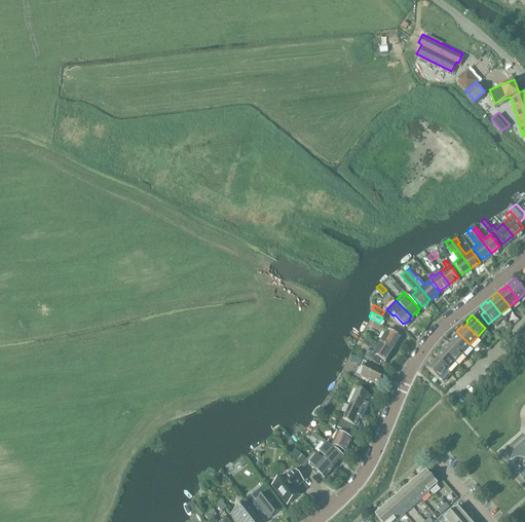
[(390,330),(387,328),(380,340),(392,348),(400,335),(390,330)]
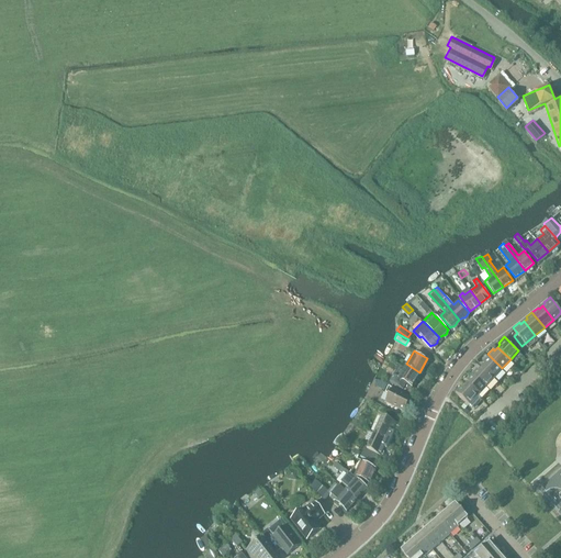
[(483,361),(481,365),(494,377),(502,368),(487,354),(482,360),(483,361)]
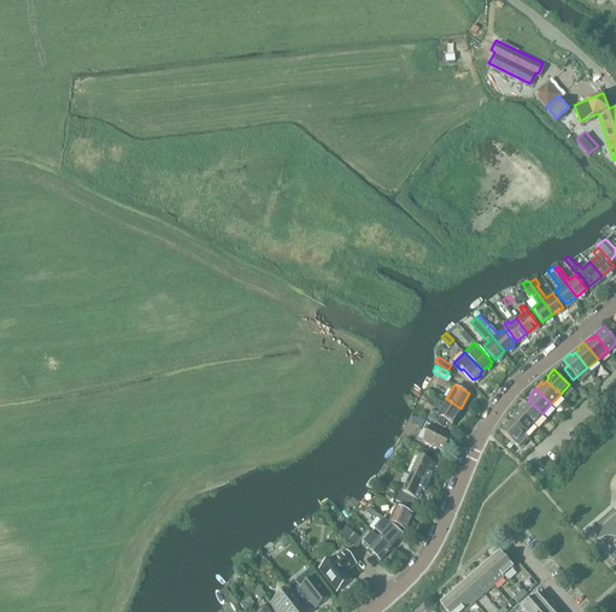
[(433,410),(432,410),(427,417),(443,425),(446,418),(449,421),(452,422),(461,409),(446,399),(440,395),(433,410)]
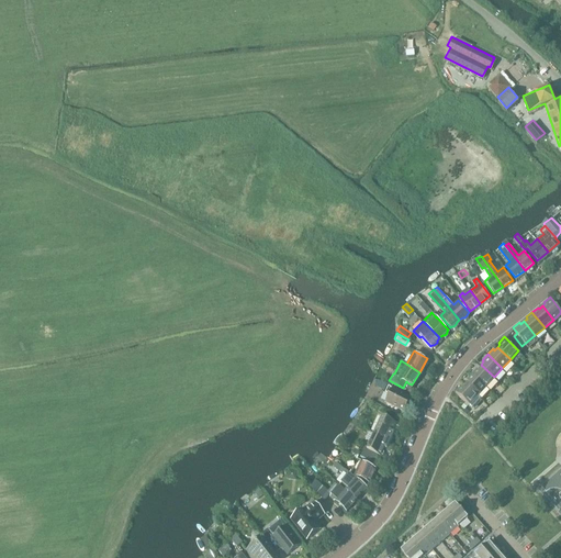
[(477,366),(471,371),(485,386),(494,377),(481,365),(478,367),(477,366)]
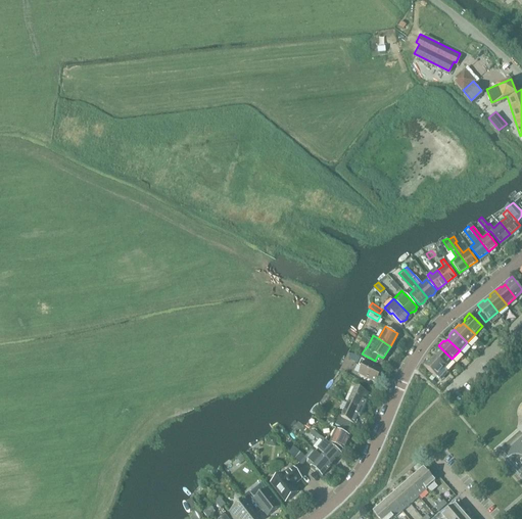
[(434,352),(432,356),(444,367),(452,359),(438,345),(433,350),(434,352)]
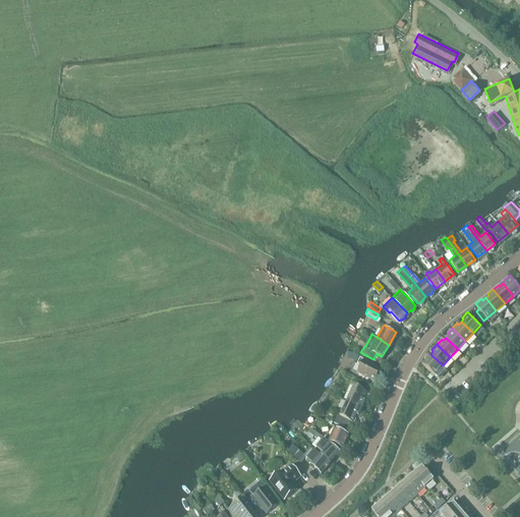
[(443,365),(430,354),(427,356),(426,355),(421,360),(435,374),(443,365)]
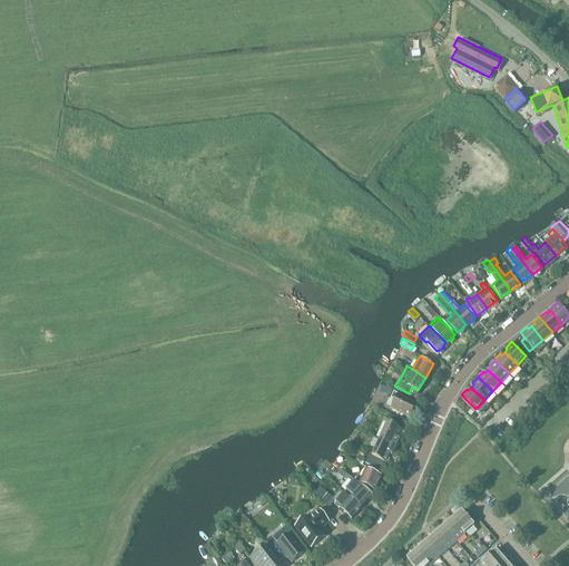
[(391,396),(394,398),(391,406),(409,415),(415,401),(393,390),(391,396)]
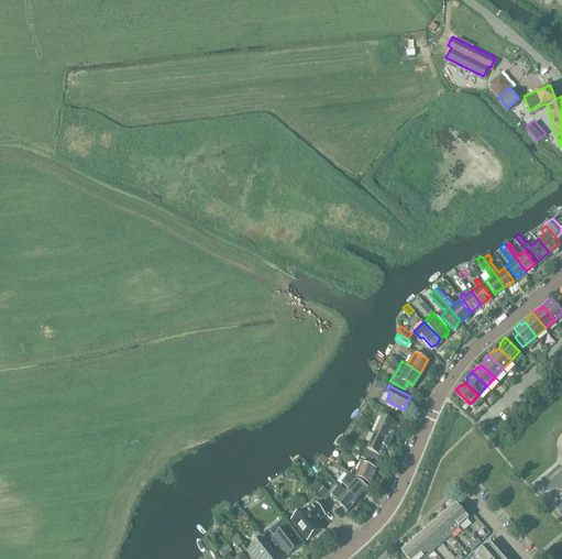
[(383,415),(375,431),(390,438),(393,434),(390,433),(396,420),(383,415)]
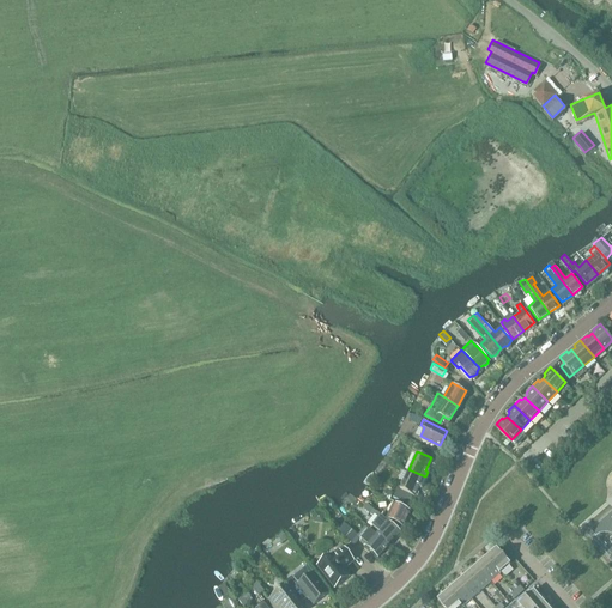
[(425,476),(408,469),(400,486),(397,485),(393,494),(407,502),(412,492),(414,493),(420,481),(423,482),(425,476)]
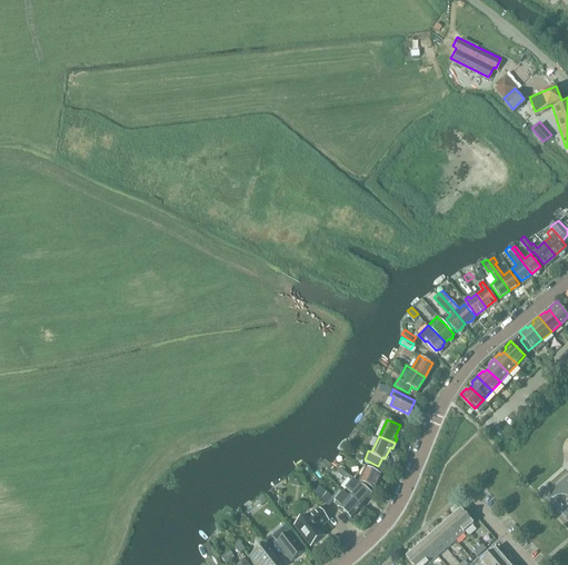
[(359,479),(375,487),(381,473),(366,465),(361,475),(356,472),(354,476),(359,479)]
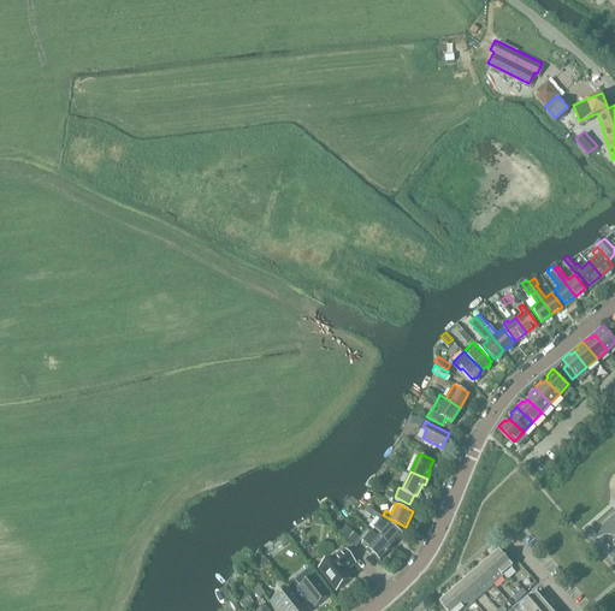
[(379,514),(370,506),(367,511),(377,517),(379,514)]
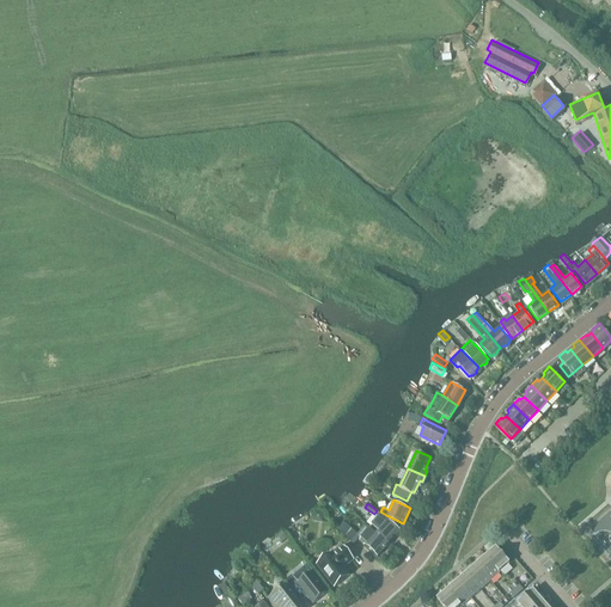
[(379,514),(370,525),(388,540),(399,528),(388,519),(384,517),(379,514)]
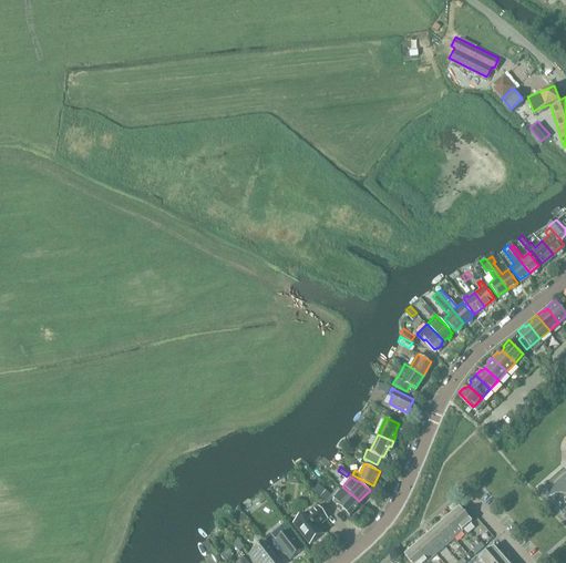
[(312,488),(325,499),(329,493),(317,482),(312,488)]
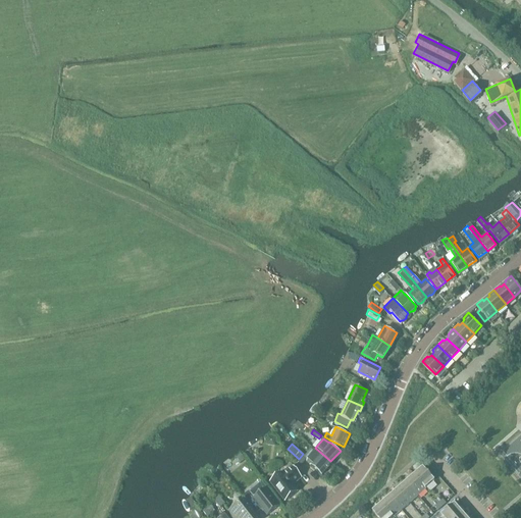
[(330,461),(315,448),(306,459),(310,462),(310,463),(320,472),(330,461)]
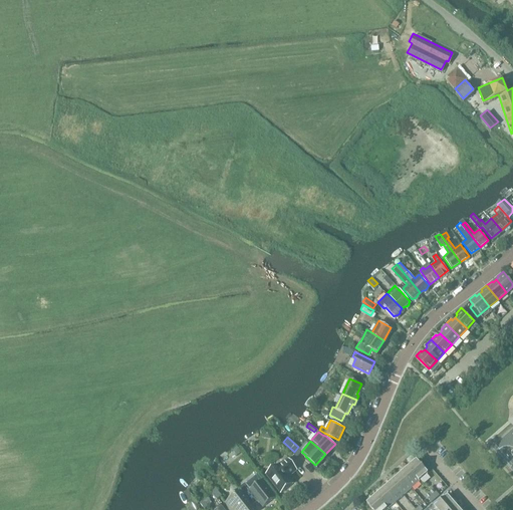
[(287,475),(296,468),(287,457),(279,464),(278,463),(266,472),(280,490),(292,481),(287,475)]
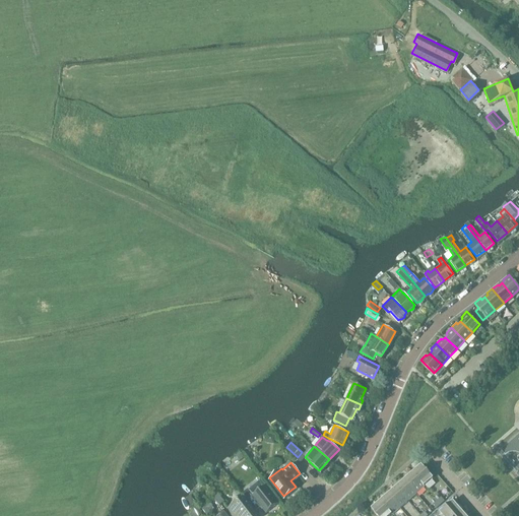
[(420,462),(412,470),(424,484),(433,476),(420,462)]
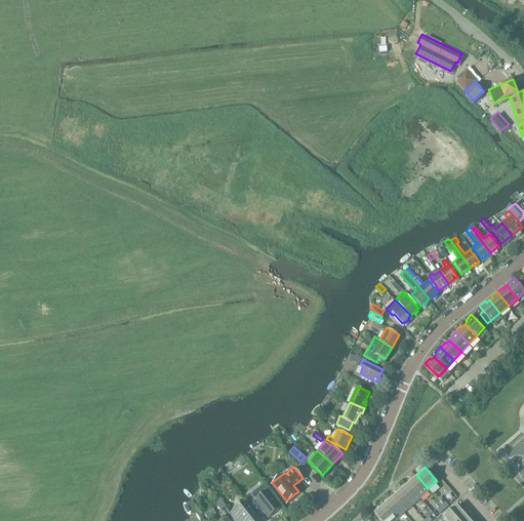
[(416,475),(407,482),(419,495),(428,488),(416,475)]
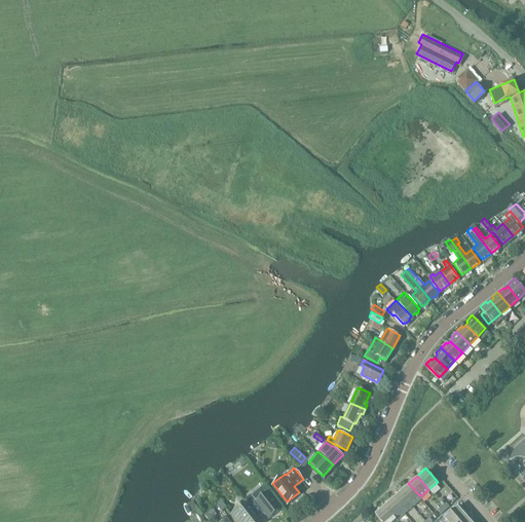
[(408,483),(400,490),(412,504),(420,496),(408,483)]
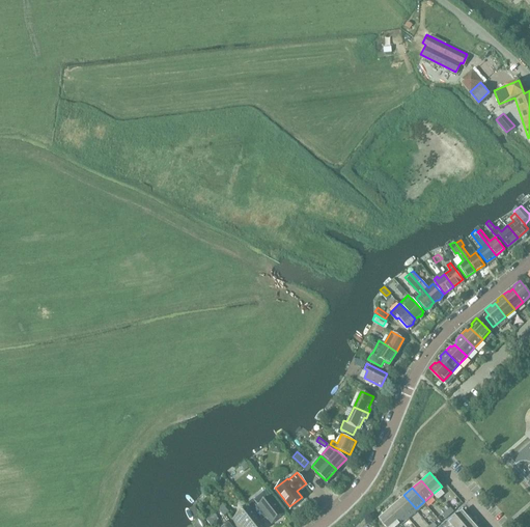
[(266,515),(271,521),(283,511),(270,494),(267,496),(266,495),(263,494),(259,498),(259,499),(260,501),(257,503),(257,502),(252,507),(260,519),(266,515)]
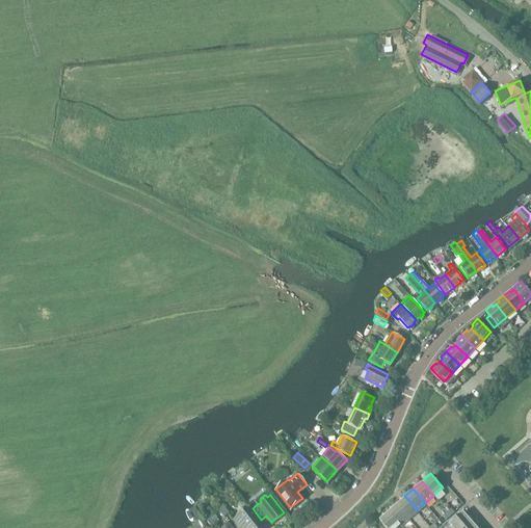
[(404,496),(396,503),(407,518),(417,509),(404,496)]
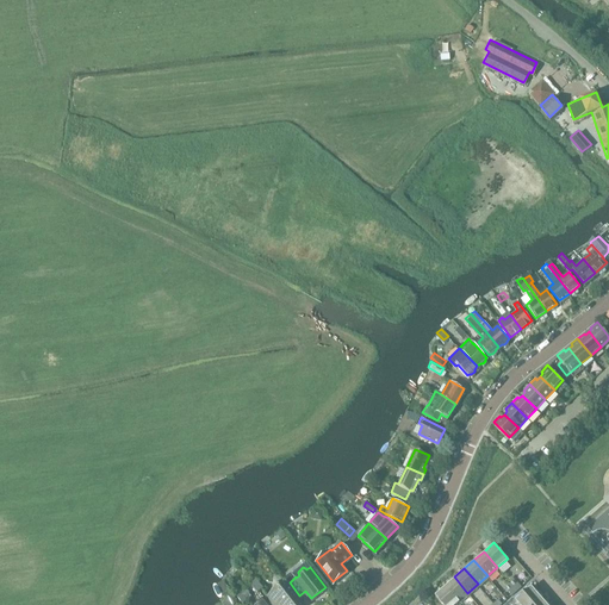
[(262,585),(255,577),(249,581),(258,591),(258,590),(262,585)]
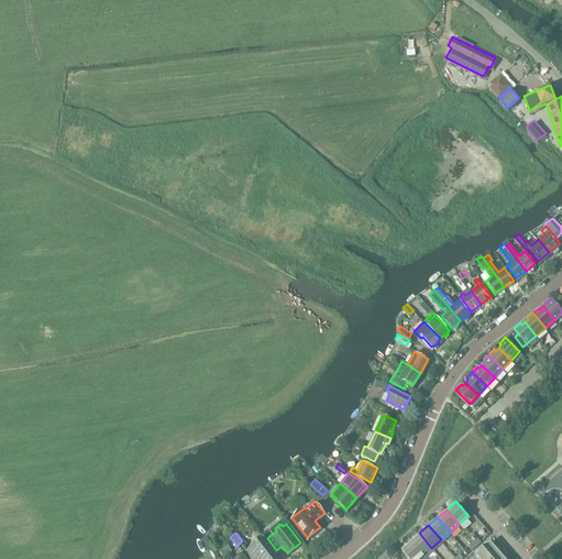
[(419,533),(410,541),(422,556),(431,548),(419,533)]
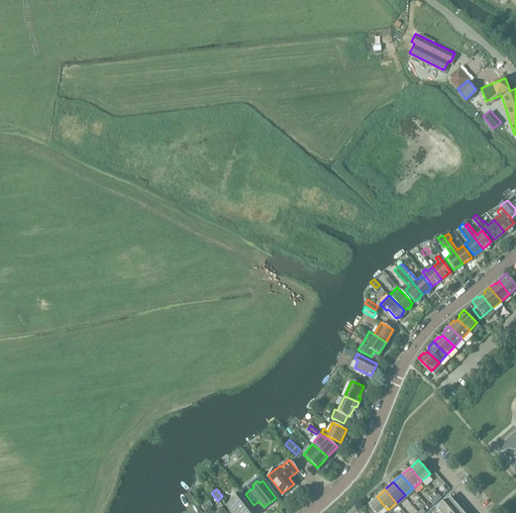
[(256,512),(239,491),(240,493),(232,491),(229,502),(227,504),(225,502),(233,512),(255,512),(256,512)]
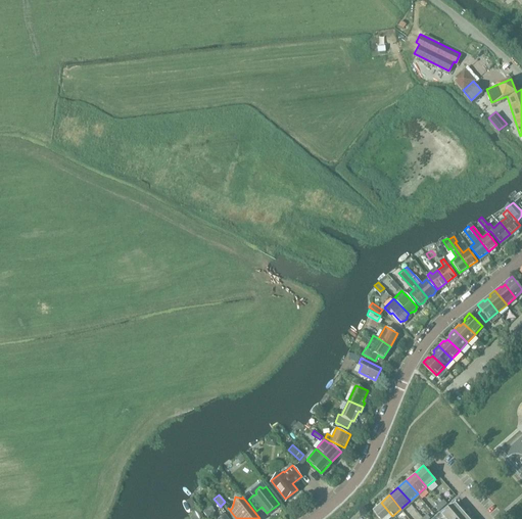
[(441,514),(445,518),(452,518),(462,510),(455,502),(441,514)]
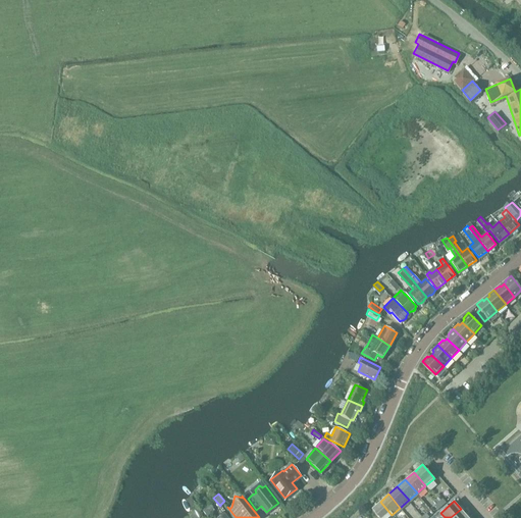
[(387,517),(392,515),(380,502),(371,509),(379,517),(387,517)]
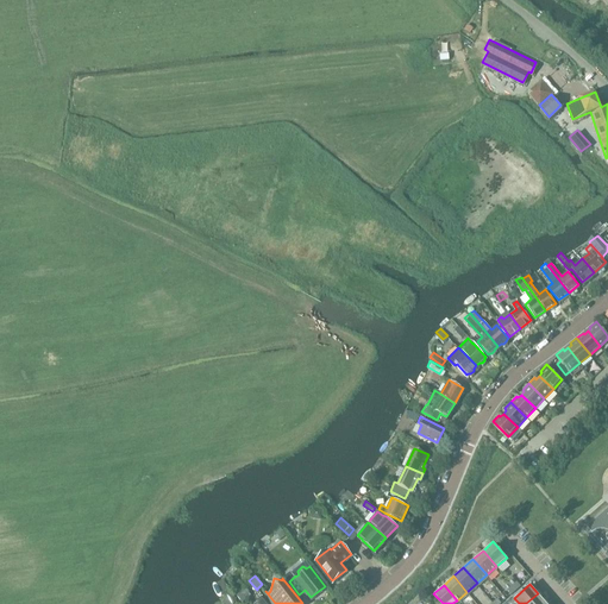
[(237,593),(242,598),(250,592),(245,586),(237,593)]
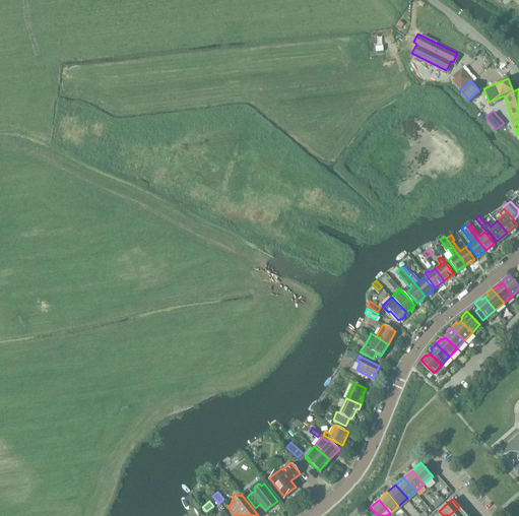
[(449,515),(465,515),(466,515),(459,507),(449,515)]
